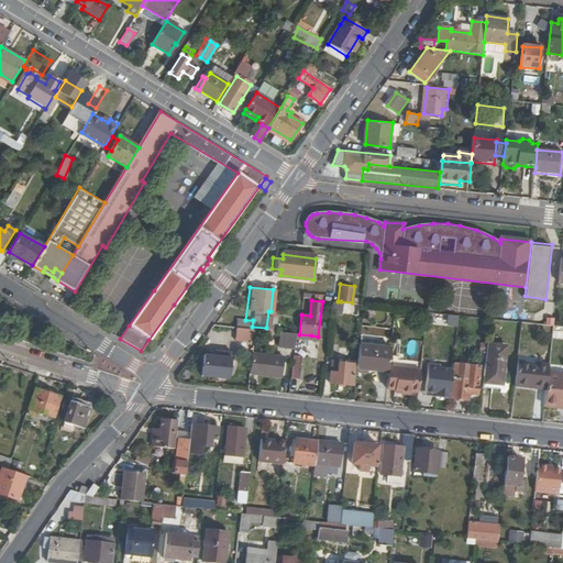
[(332,300),(331,311),(340,312),(341,301),(338,301),(332,300)]
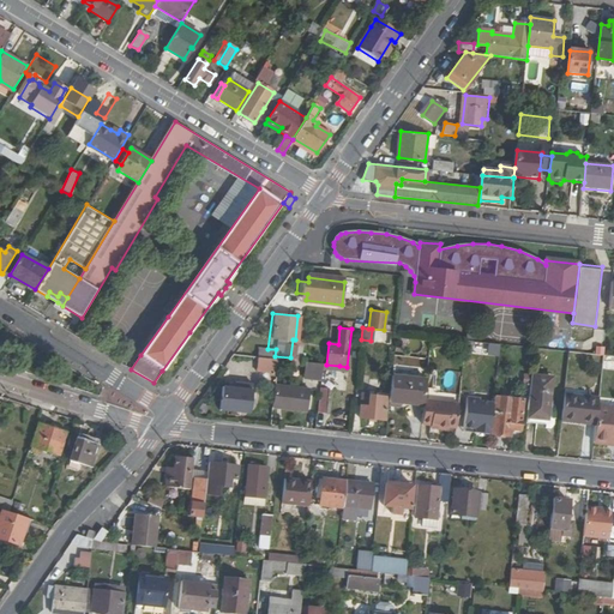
[(473,349),(500,353),(501,343),(474,341),(473,349)]
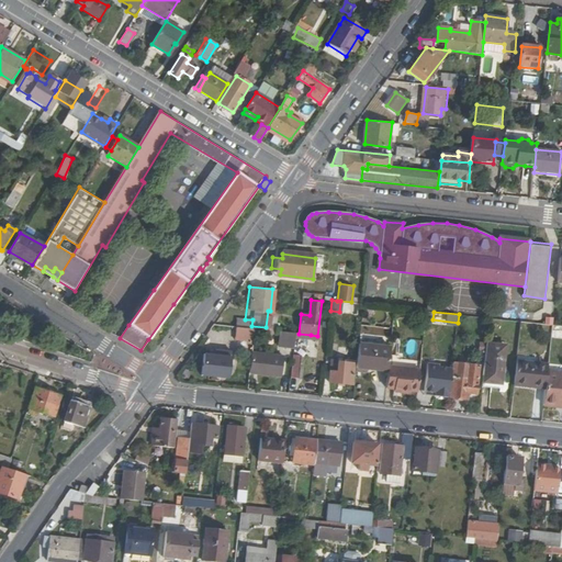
[(237,318),(237,327),(251,328),(251,326),(253,319),(245,319),(237,318)]
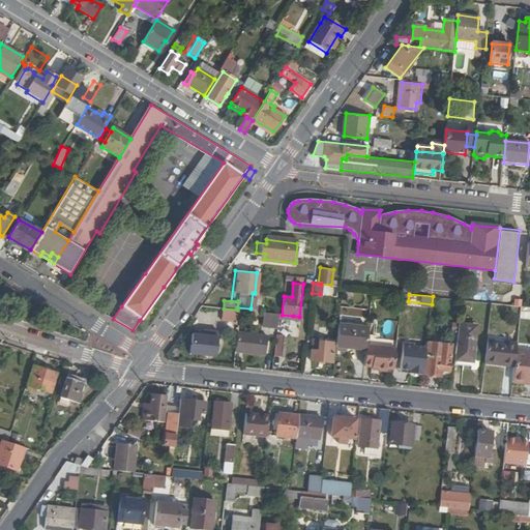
[(224,308),(223,316),(236,317),(237,310),(224,308)]
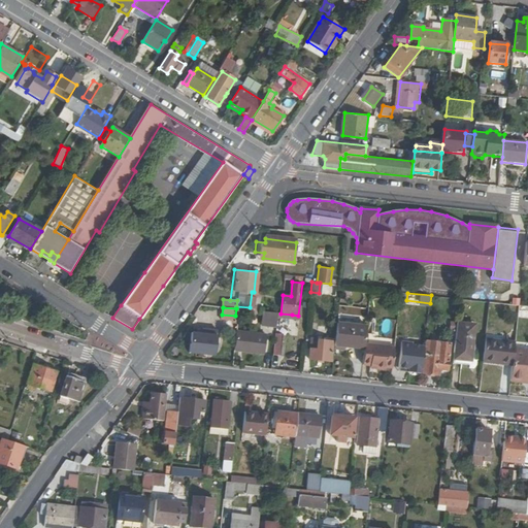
[(293,324),(286,324),(285,334),(297,336),(298,321),(293,320),(293,324)]
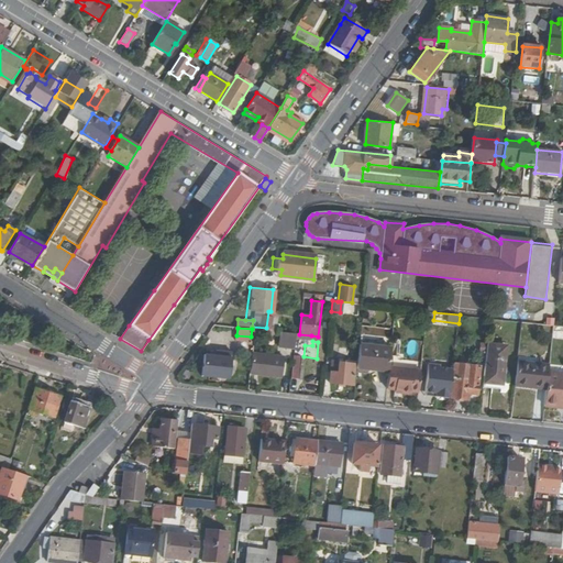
[(360,344),(357,367),(388,372),(389,367),(390,359),(392,348),(360,344)]
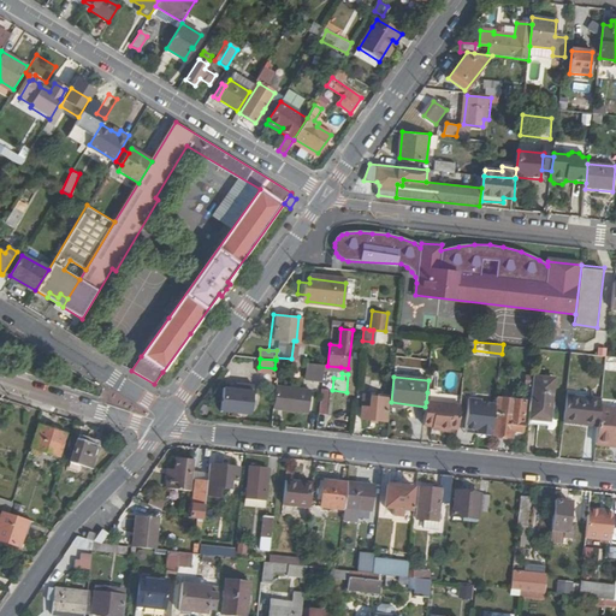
[(533,378),(528,419),(550,421),(555,380),(533,378)]
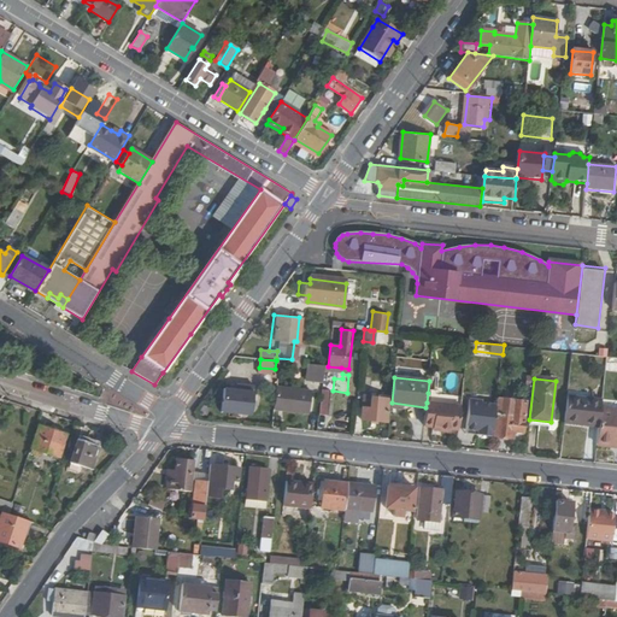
[(224,386),(221,412),(242,413),(245,388),(224,386)]
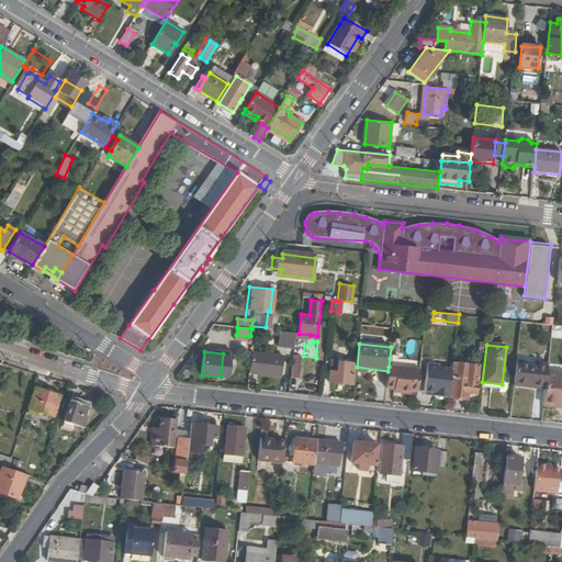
[(253,351),(250,372),(281,375),(283,356),(253,351)]
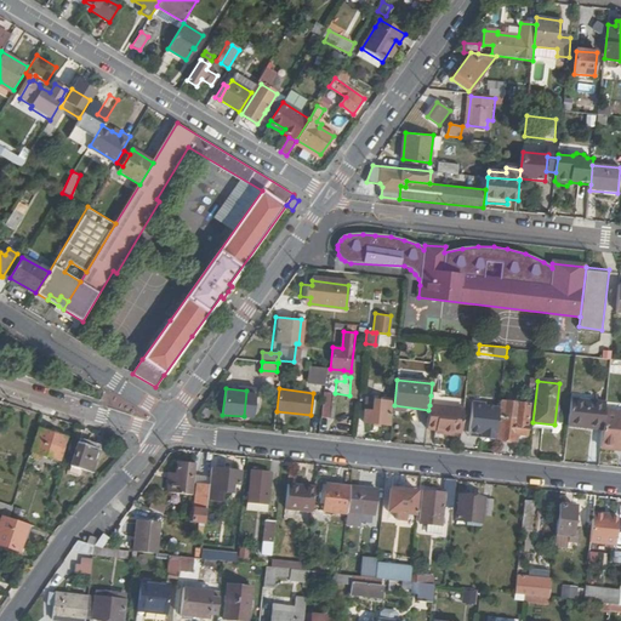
[(324,392),(322,417),(330,419),(334,393),(324,392)]
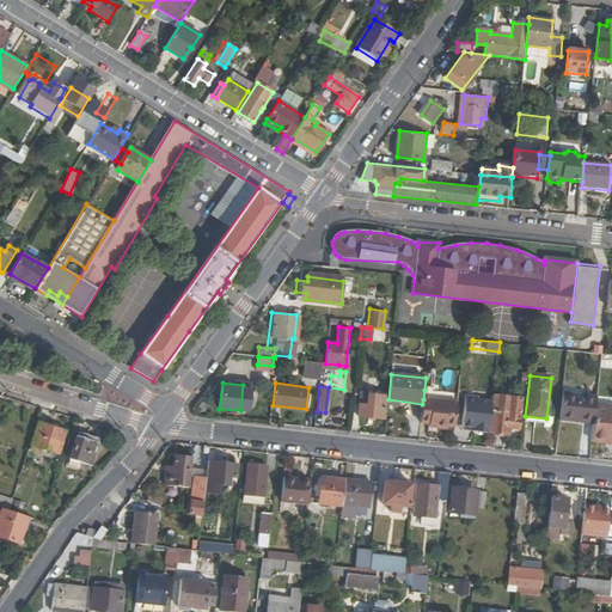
[(361,392),(359,415),(383,418),(385,392),(374,391),(374,393),(361,392)]
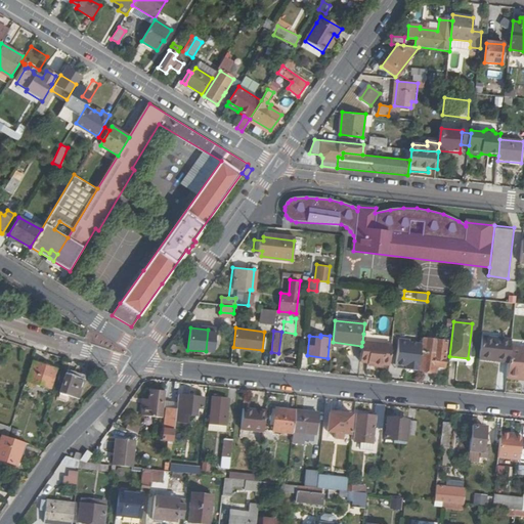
[(481,336),(479,356),(499,358),(499,360),(508,361),(510,346),(511,338),(503,337),(503,339),(481,336)]
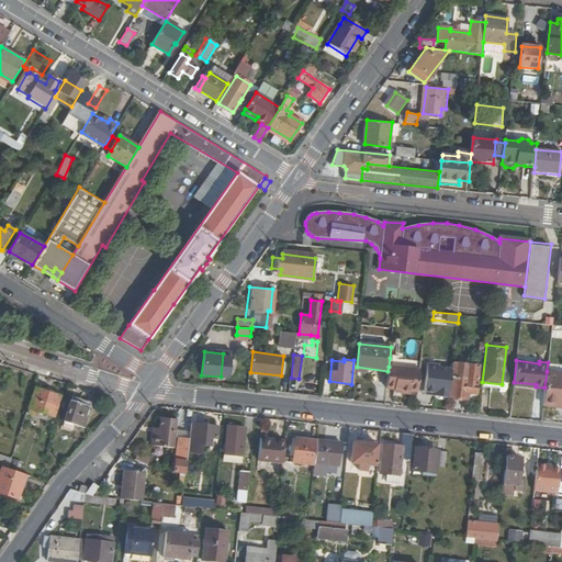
[(436,395),(449,396),(452,369),(439,368),(440,364),(428,362),(425,390),(436,392),(436,395)]
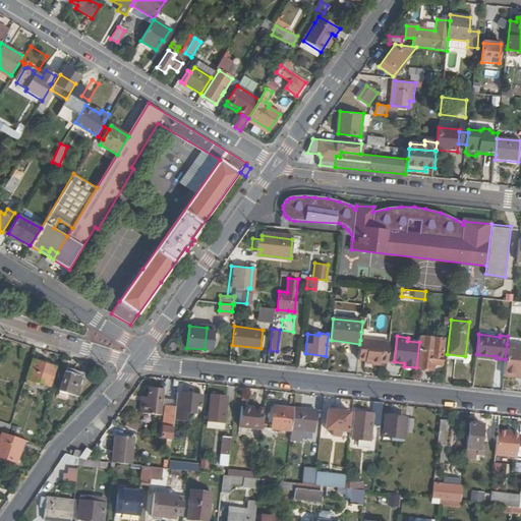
[(419,342),(416,367),(429,369),(430,363),(441,364),(444,339),(420,336),(419,342)]
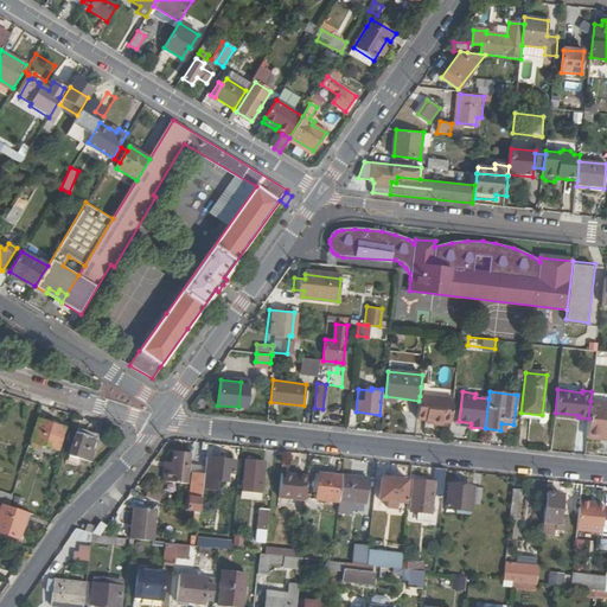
[(453,400),(420,396),(419,401),(417,417),(426,419),(432,420),(432,422),(442,423),(443,421),(451,422),(453,400)]
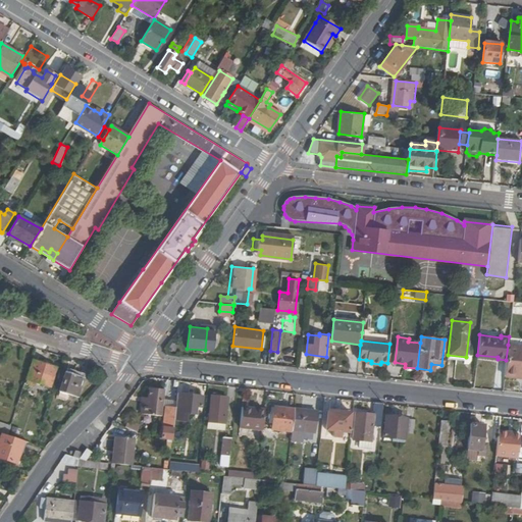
[(521,346),(508,345),(506,360),(505,375),(521,376),(521,346)]
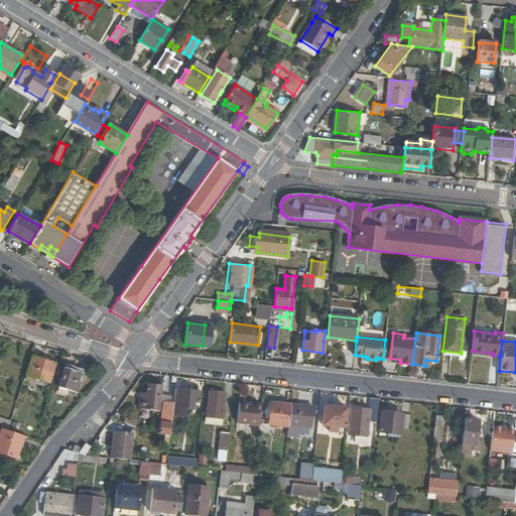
[(32,356),(25,377),(33,380),(36,372),(50,377),(55,364),(32,356)]
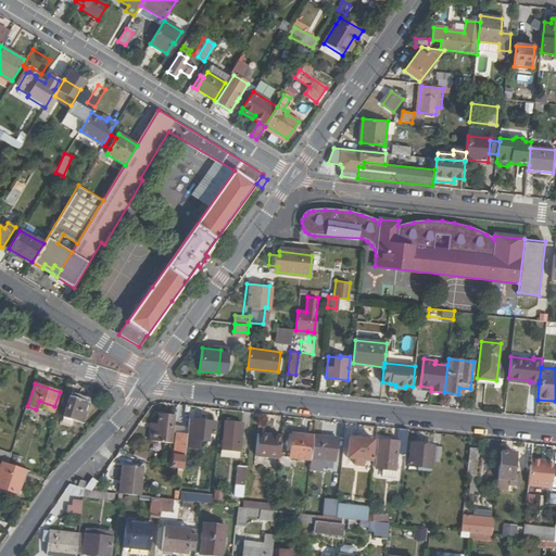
[(70,395),(62,416),(83,424),(89,402),(86,401),(87,396),(73,391),(71,396),(70,395)]
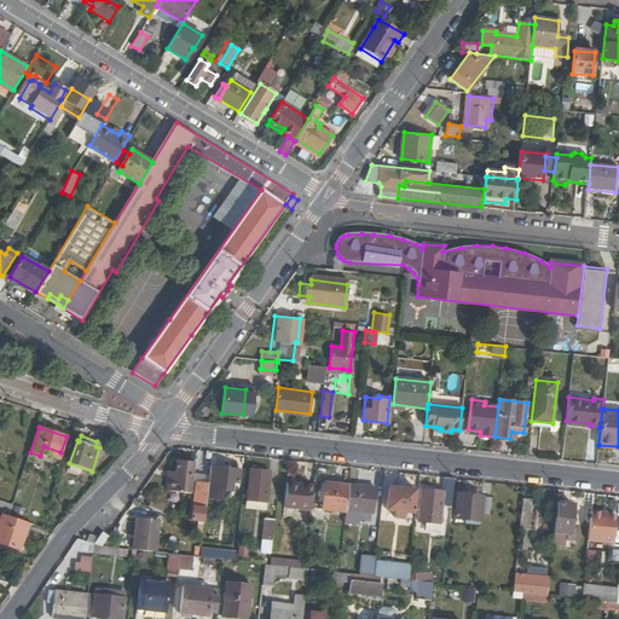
[(165,474),(163,495),(187,497),(191,464),(173,462),(171,475),(165,474)]
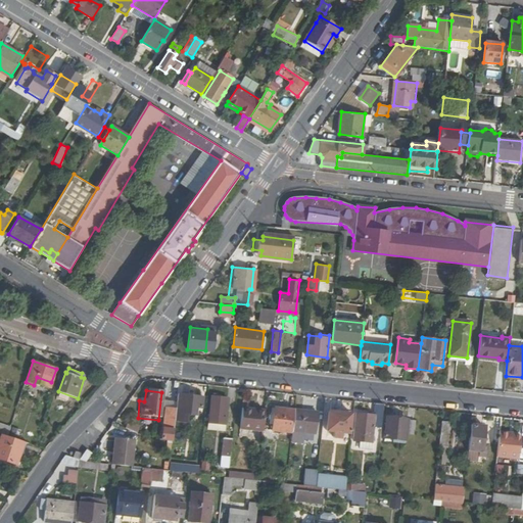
[(173,410),(172,423),(186,424),(187,417),(193,417),(194,410),(198,410),(199,398),(174,396),(174,402),(173,410)]
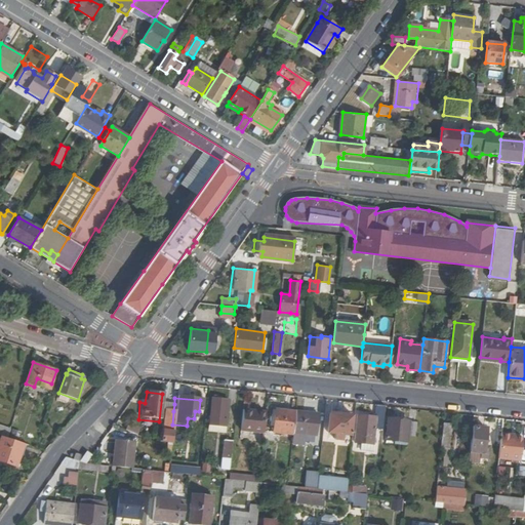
[(209,398),(206,425),(220,426),(224,400),(209,398)]
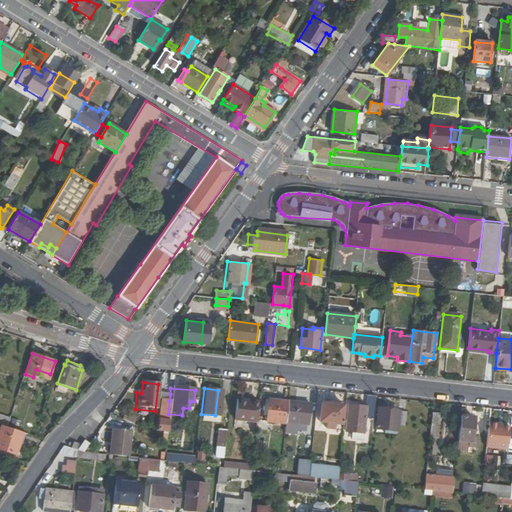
[(347,405),(344,431),(352,432),(354,417),(365,418),(365,412),(373,412),(374,396),(367,396),(366,407),(347,405)]
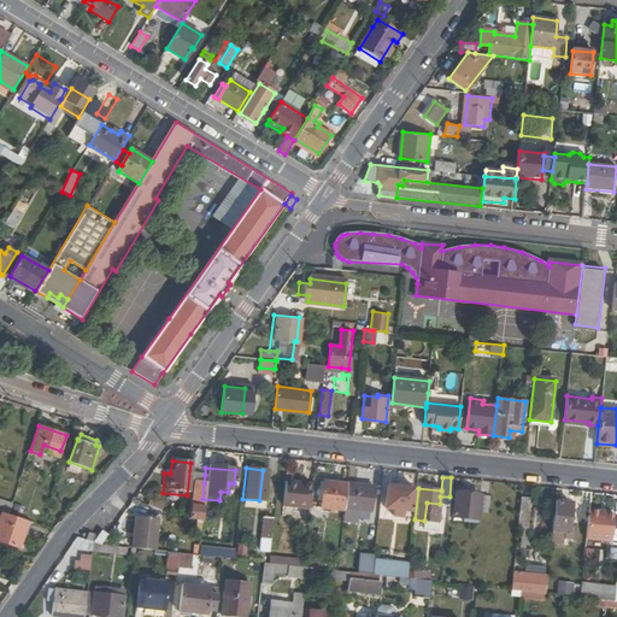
[(283,481),(281,506),(307,509),(310,485),(283,481)]
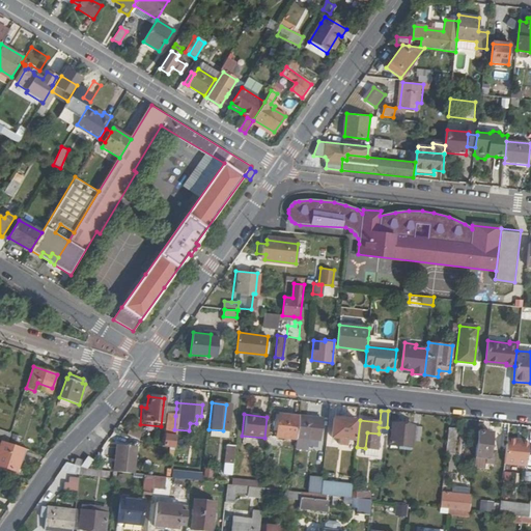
[(165,415),(162,450),(172,451),(174,432),(174,429),(175,416),(167,415),(165,415)]
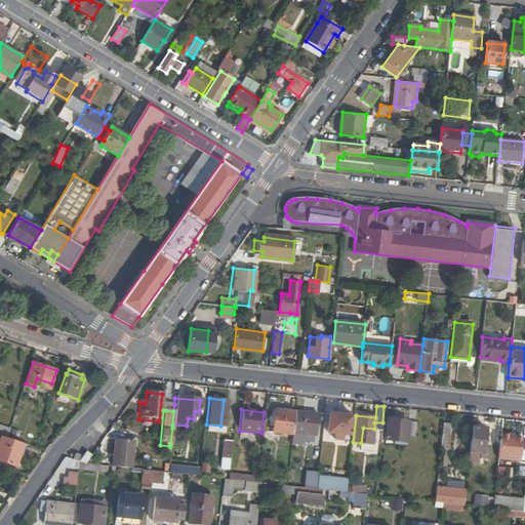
[(273,410),(271,433),(291,435),(291,433),(293,412),(273,410)]
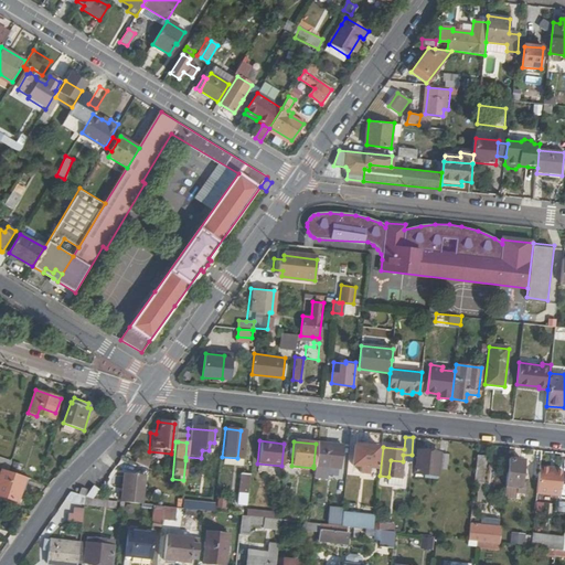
[(316,444),(313,466),(337,468),(339,446),(316,444)]
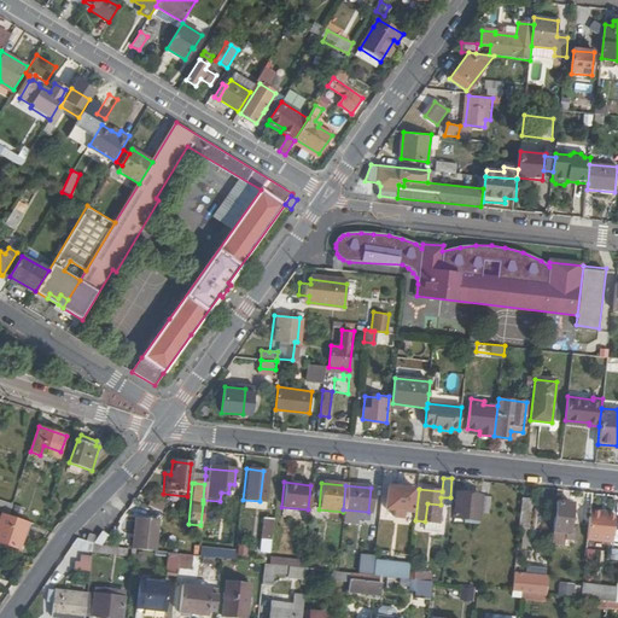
[(384,487),(382,508),(409,512),(412,489),(384,487)]
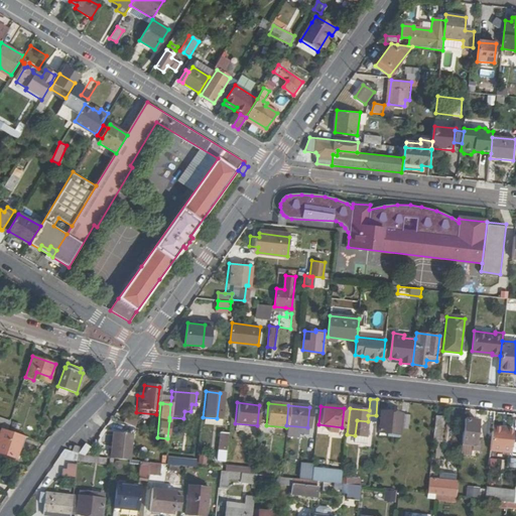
[(380,411),(378,431),(398,433),(399,427),(406,428),(407,414),(380,411)]
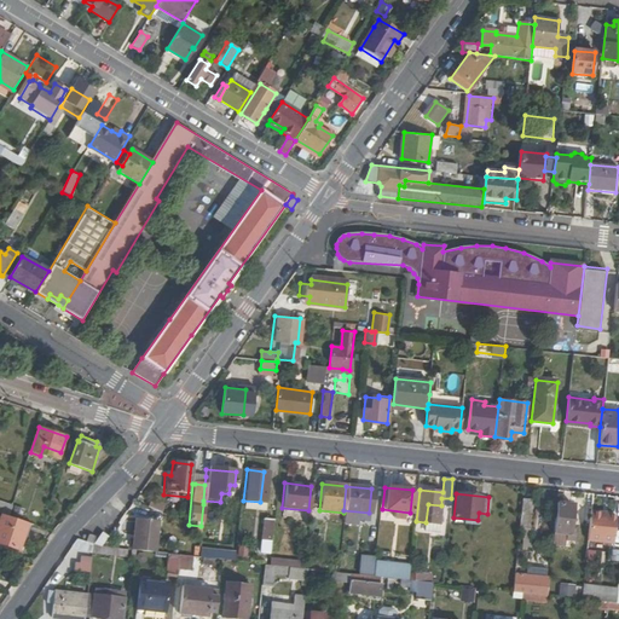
[(519,498),(515,528),(522,530),(524,521),(528,521),(530,499),(519,498)]
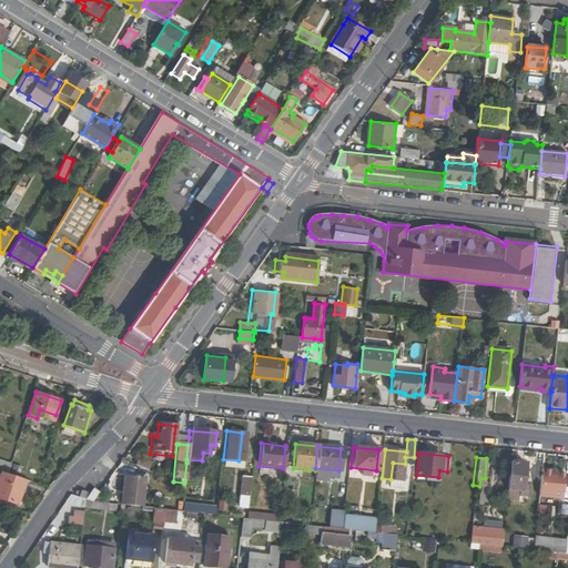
[(139,459),(135,466),(148,472),(151,464),(139,459)]
